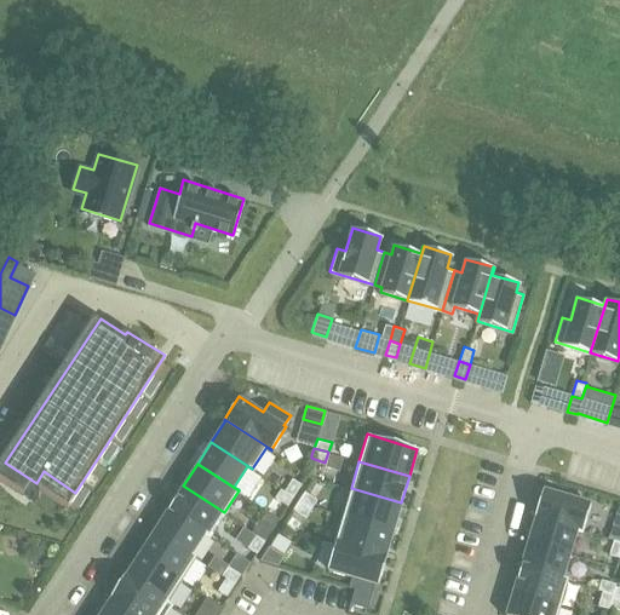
[(292,476),(285,489),(293,495),(302,482),(292,476)]
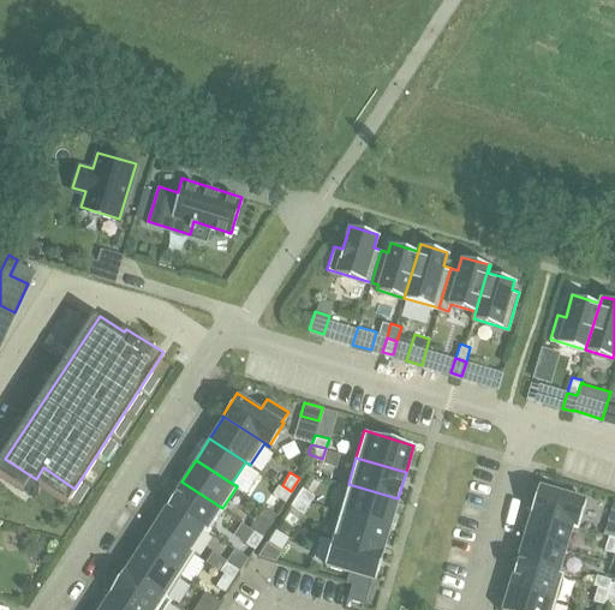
[(181,482),(167,503),(208,530),(222,508),(181,482)]
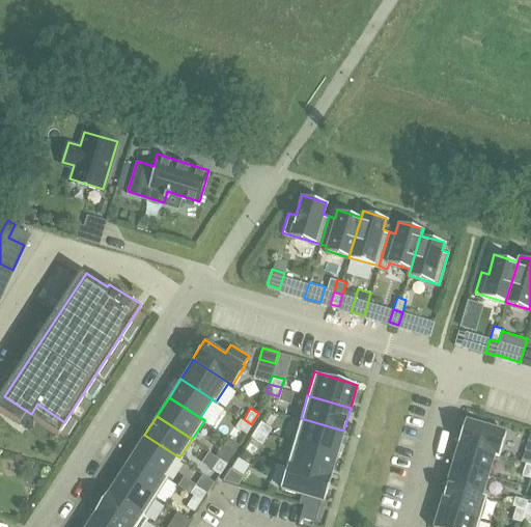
[(246,432),(251,424),(244,419),(241,417),(235,424),(246,432)]
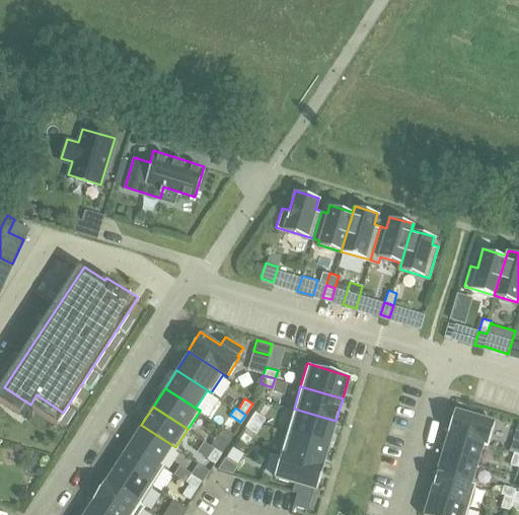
[(287,431),(328,443),(336,421),(294,409),(287,431)]
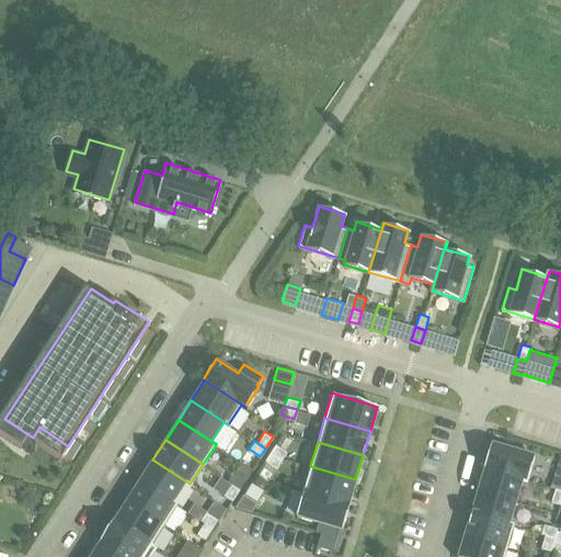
[(483,465),(527,478),(535,455),(491,442),(483,465)]
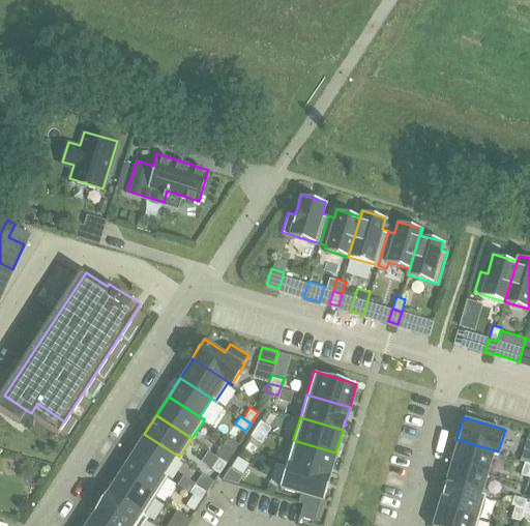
[(260,419),(256,427),(266,433),(270,426),(260,419)]
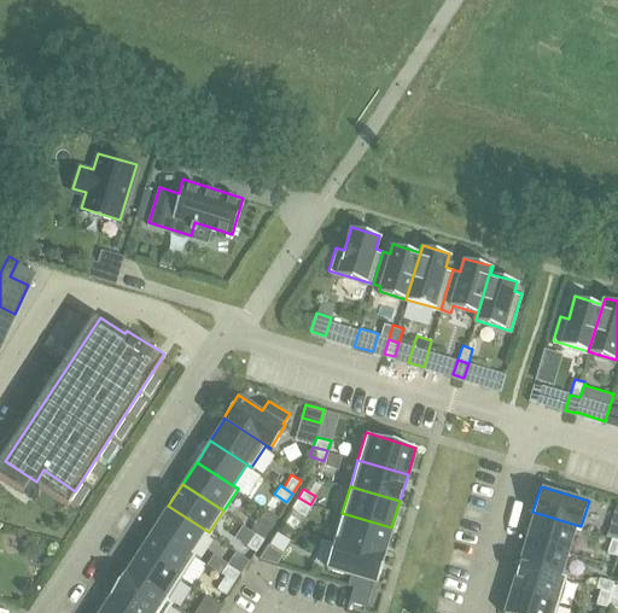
[(310,505),(298,497),(292,506),(304,514),(310,505)]
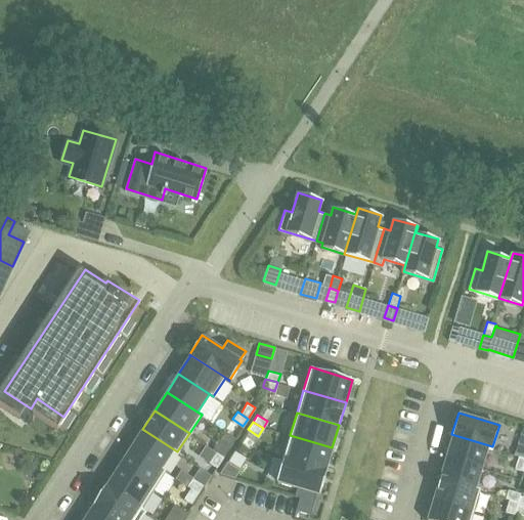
[(177,452),(177,451),(142,429),(131,447),(165,471),(166,470),(162,467),(173,449),(177,452)]
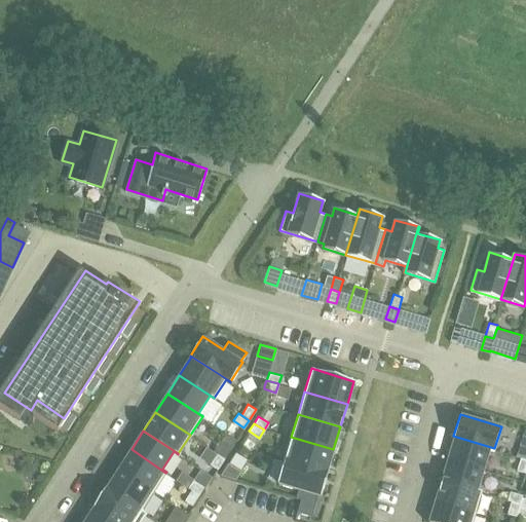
[(225,432),(220,440),(231,447),(236,439),(225,432)]
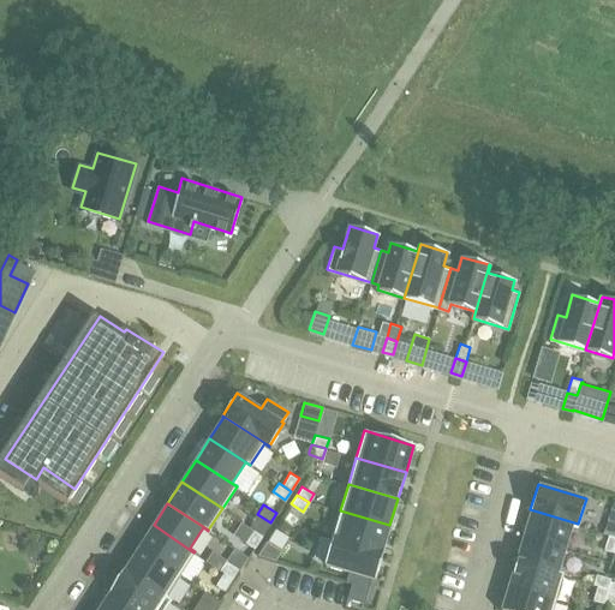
[(531,510),(524,534),(565,548),(572,524),(578,525),(578,524),(530,509),(530,510),(531,510)]
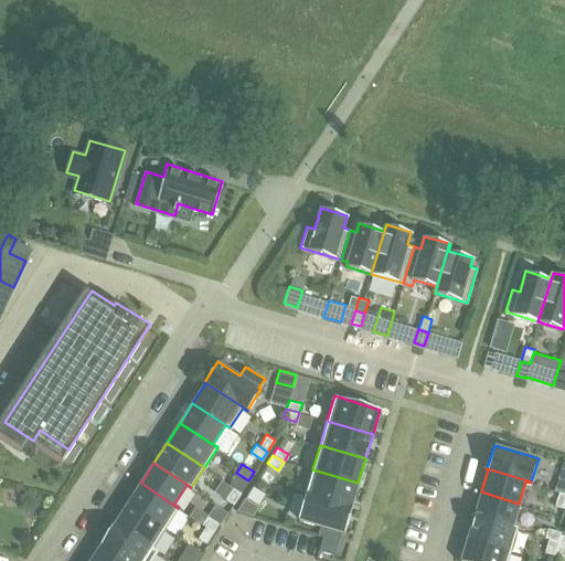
[(312,469),(306,493),(352,507),(352,506),(351,506),(358,483),(312,469)]
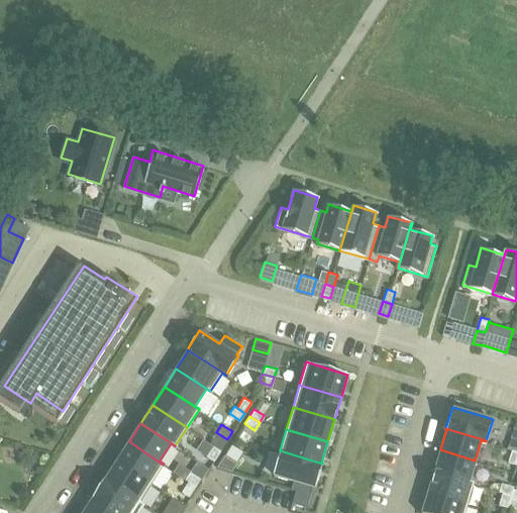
[(516,439),(510,437),(506,449),(516,452),(516,439)]
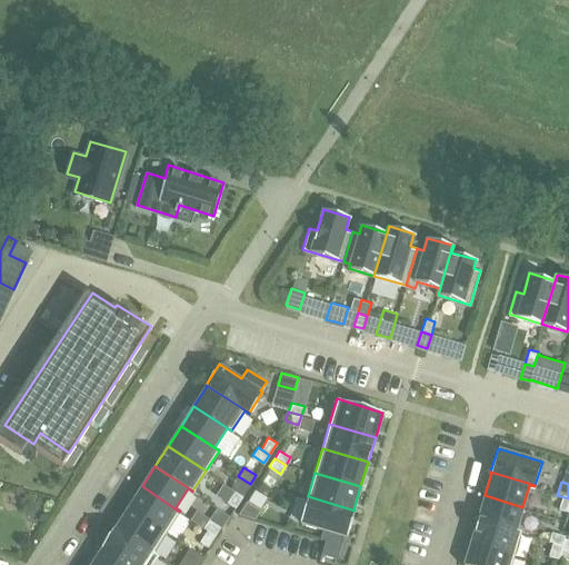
[(167,532),(179,512),(142,486),(129,507),(167,532)]
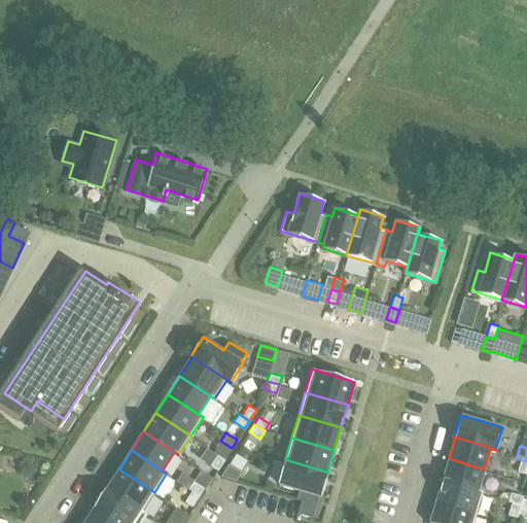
[(225,458),(217,453),(210,463),(218,468),(225,458)]
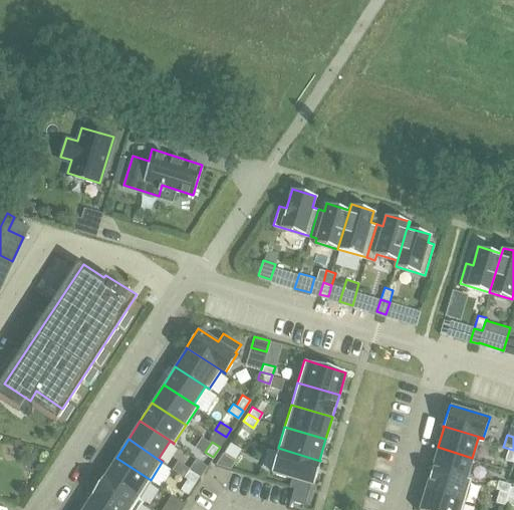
[(432,468),(471,480),(471,479),(466,478),(472,458),(438,447),(432,468)]
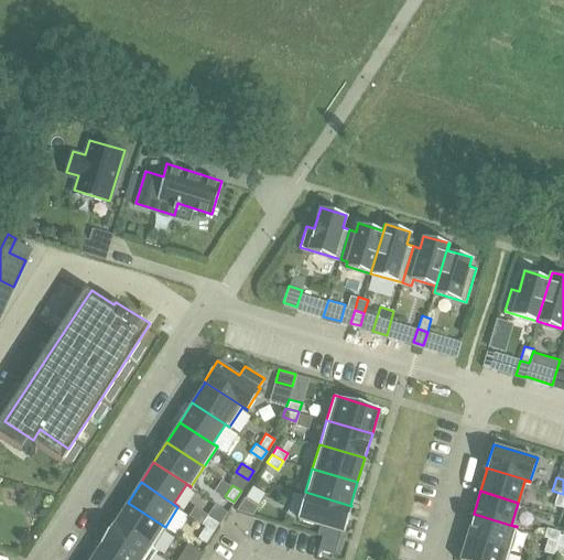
[(344,531),(351,506),(305,492),(297,517),(344,531)]
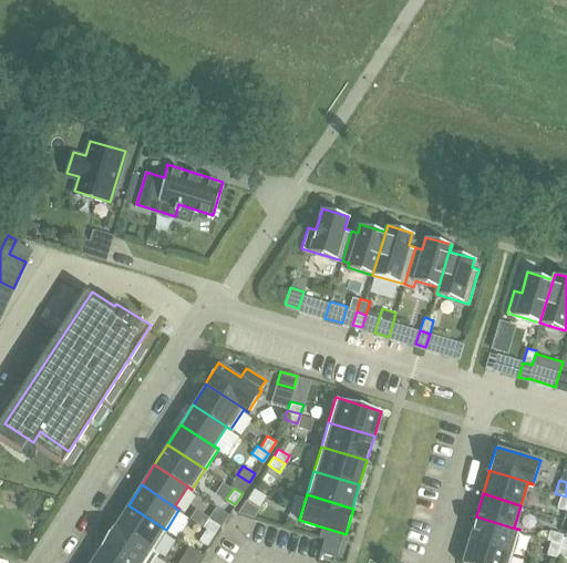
[(566,497),(559,495),(556,509),(565,511),(566,502),(566,497)]
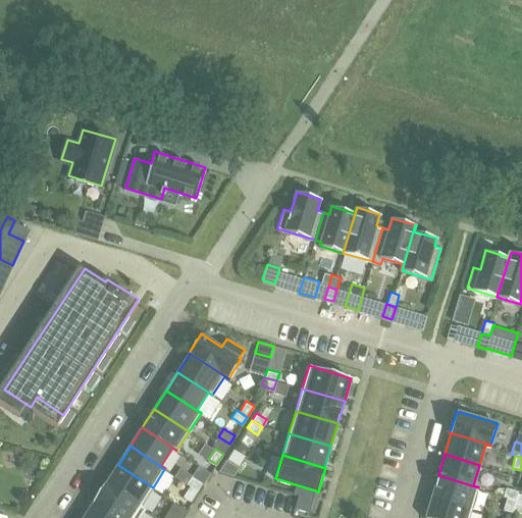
[(226,458),(219,470),(233,474),(239,466),(226,458)]
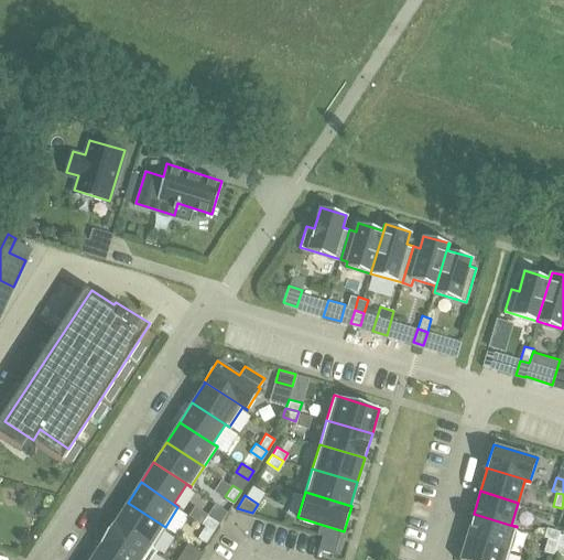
[(114,521),(156,549),(158,548),(153,546),(165,527),(128,503),(116,521),(115,520),(114,521)]
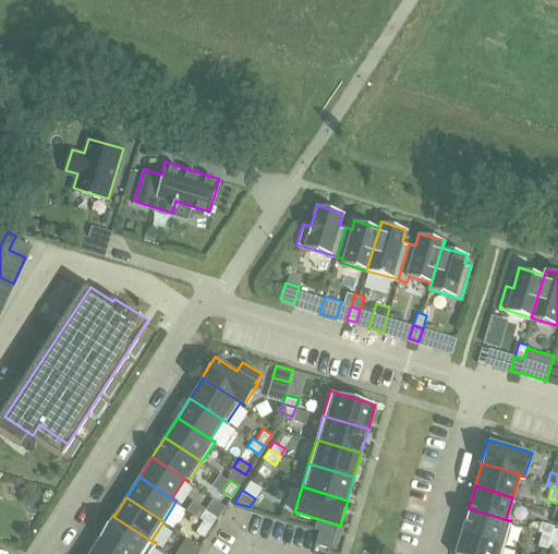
[(199,516),(203,518),(211,524),(217,516),(205,508),(199,516)]
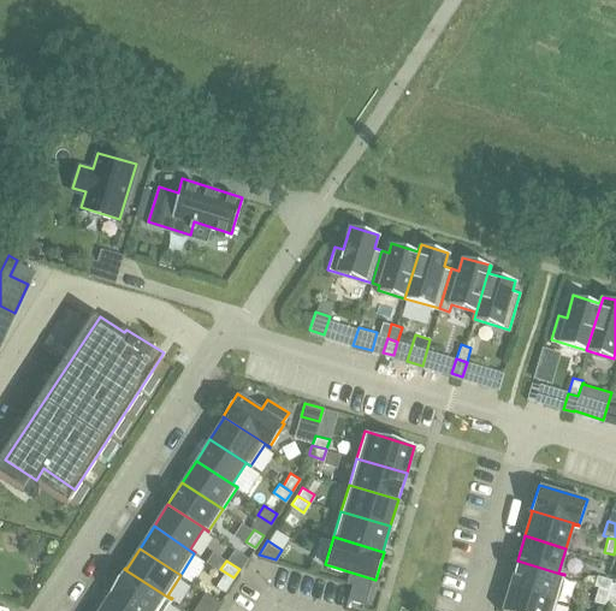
[(564,575),(517,561),(510,586),(556,599),(564,575)]
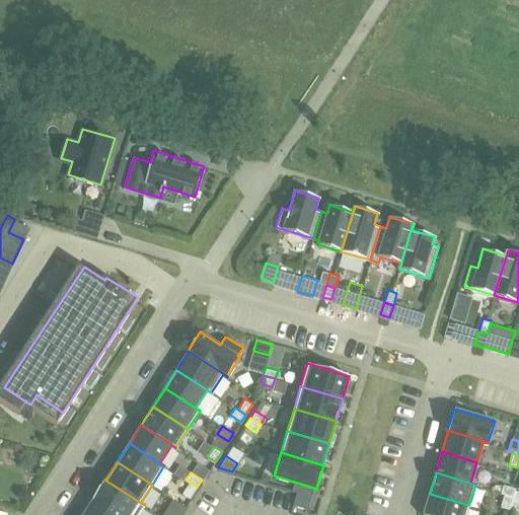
[(137,514),(144,505),(104,480),(92,498),(119,514),(137,514)]
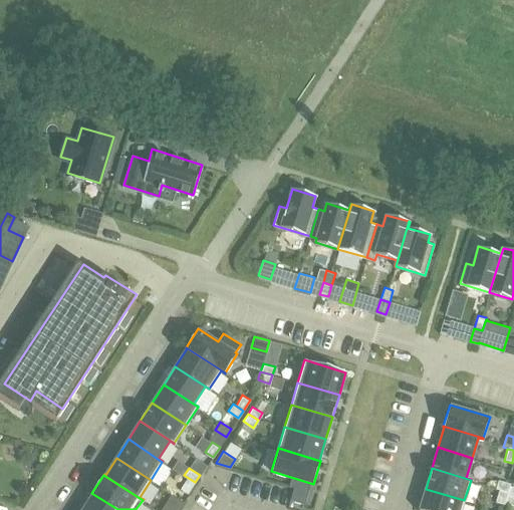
[(195,482),(187,477),(181,488),(188,493),(195,482)]
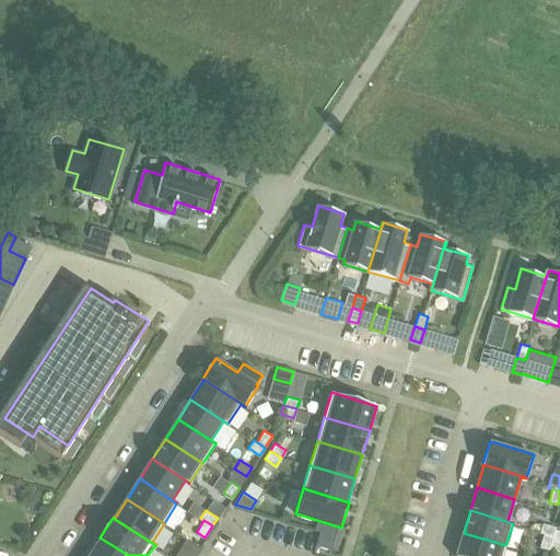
[(540,531),(544,532),(552,535),(556,526),(543,523),(540,531)]
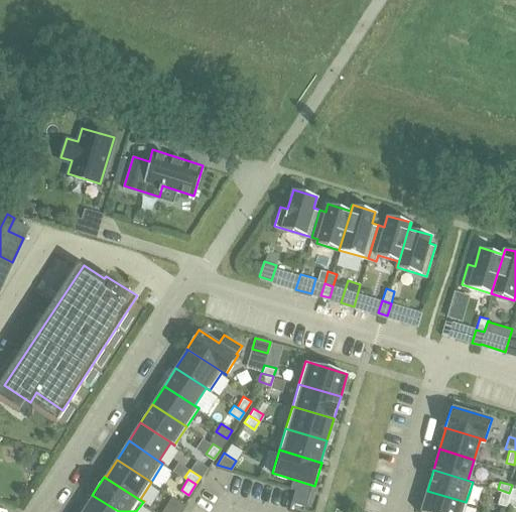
[(506,505),(509,493),(501,490),(498,502),(506,505)]
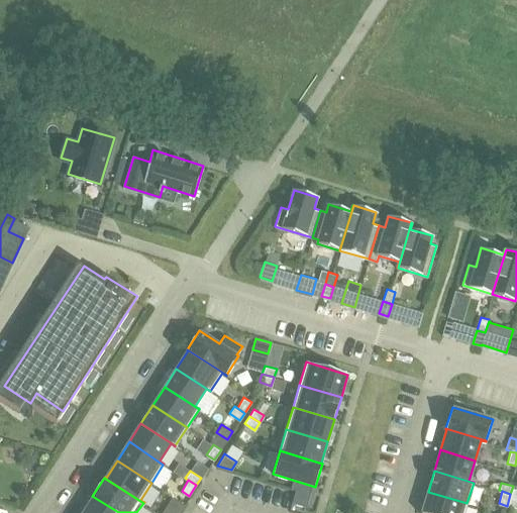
[(463,512),(467,503),(428,492),(421,512),(463,512)]
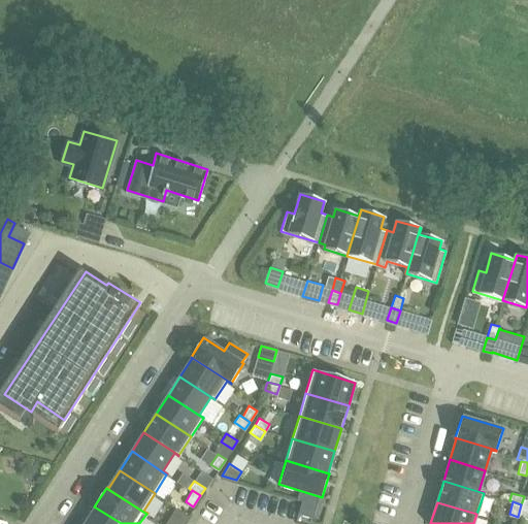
[(121,523),(94,506),(94,508),(95,508),(84,523),(121,523)]
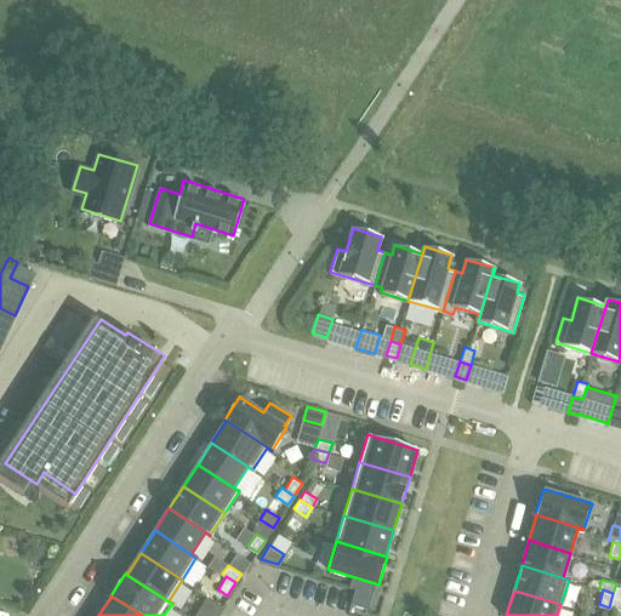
[(620,598),(613,595),(610,606),(620,609),(620,598)]
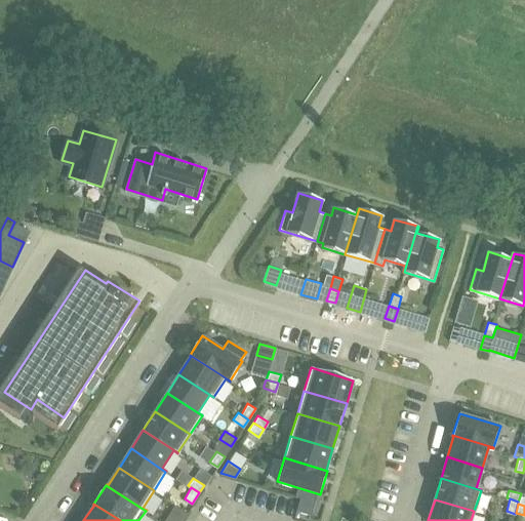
[(172,517),(177,520),(179,520),(187,511),(178,507),(172,517)]
